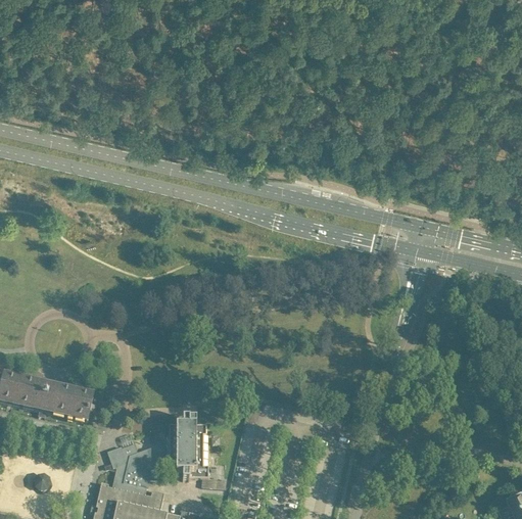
[(0,400),(86,422),(92,394),(49,385),(49,387),(45,386),(46,384),(0,373),(0,400)]
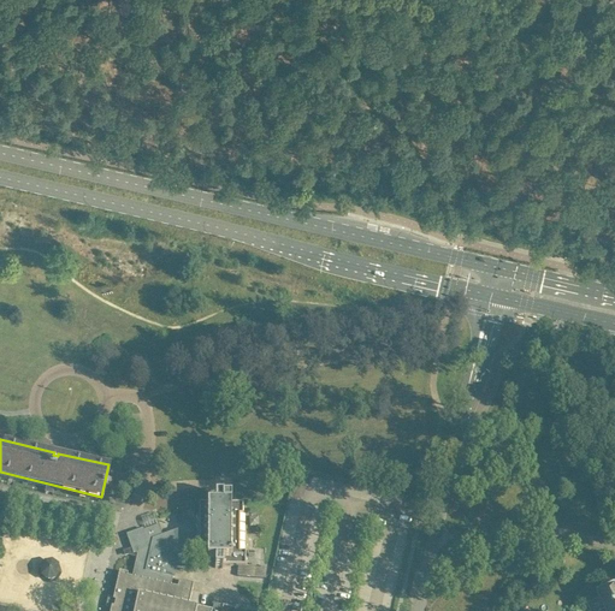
[(235,610),(237,605),(222,601),(219,610),(210,610),(211,606),(195,603),(195,604),(188,603),(188,601),(193,580),(178,576),(177,582),(176,583),(170,582),(175,563),(188,563),(188,550),(197,550),(197,555),(214,555),(213,564),(222,564),(222,562),(244,562),(244,549),(238,547),(240,511),(242,511),(242,499),(230,499),(230,493),(223,493),(222,491),(214,491),(214,499),(197,499),(197,511),(195,511),(197,518),(197,520),(195,521),(197,528),(197,529),(182,535),(178,528),(160,534),(160,532),(161,532),(157,521),(128,532),(131,543),(134,541),(134,544),(130,545),(132,550),(136,549),(137,553),(132,574),(126,573),(126,569),(118,568),(112,594),(111,594),(111,595),(113,597),(112,603),(108,603),(108,604),(110,604),(107,610),(235,610)]
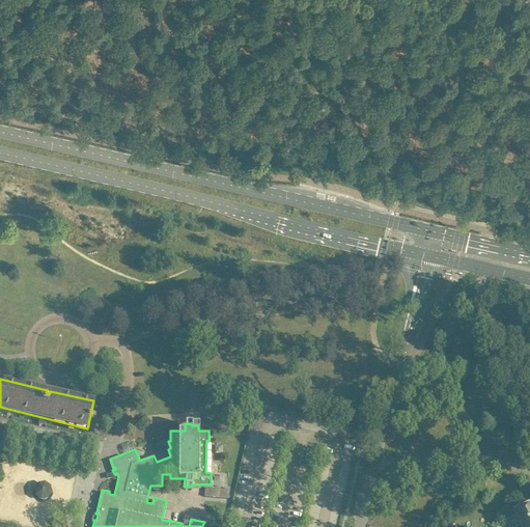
[(132,438),(121,442),(127,452),(136,447),(132,438)]
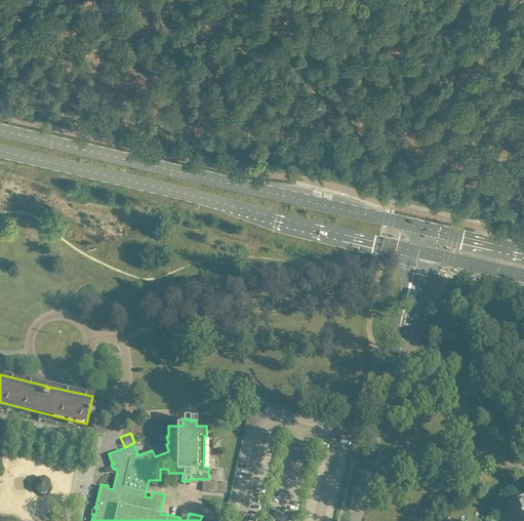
[(239,459),(236,473),(248,476),(250,462),(239,459)]
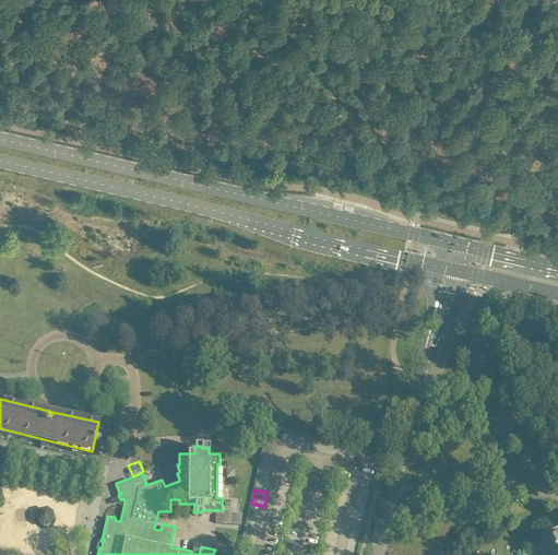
[(37,505),(34,511),(35,519),(42,522),(49,521),(52,515),(50,507),(45,504),(37,505)]
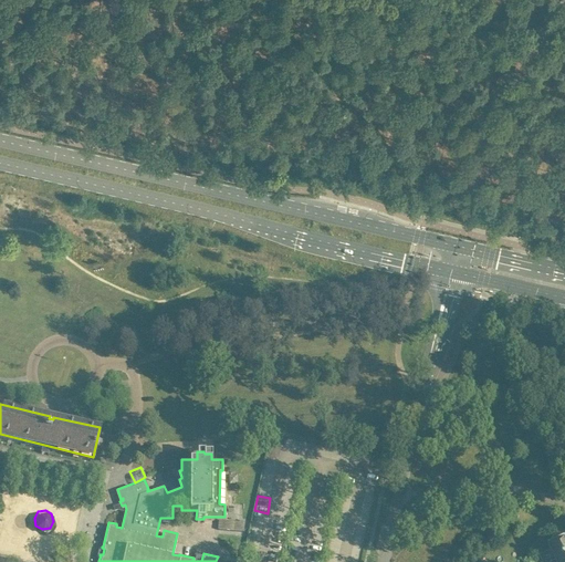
[(564,561),(564,542),(562,537),(557,539),(556,537),(554,536),(551,538),(550,540),(550,542),(545,544),(547,549),(537,554),(540,561),(564,561)]
